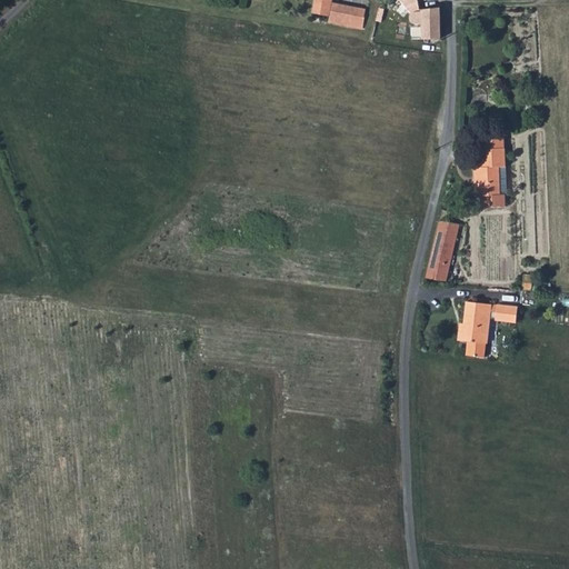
[(422,38),(440,38),(439,6),(435,7),(432,0),(396,0),(391,7),(395,9),(392,13),(380,10),(378,17),(390,20),(390,27),(401,26),(406,31),(409,32),(413,33),(418,33),(422,32),(422,38)]
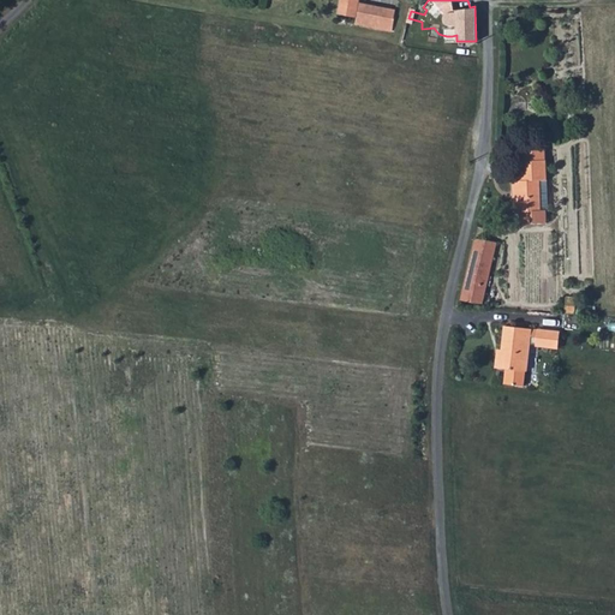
[(360,3),(357,23),(390,30),(395,10),(360,3)]
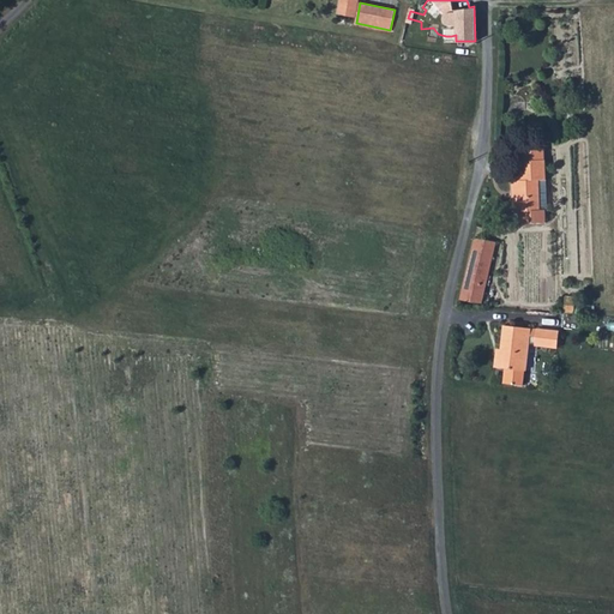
[(357,8),(337,5),(336,12),(355,16),(357,8)]
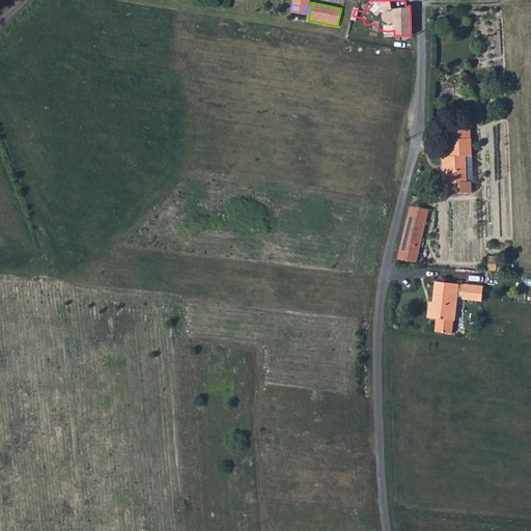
[(443,155),(443,182),(465,180),(464,155),(470,154),(469,135),(468,127),(447,128),(447,138),(445,138),(446,146),(446,155),(443,155)]
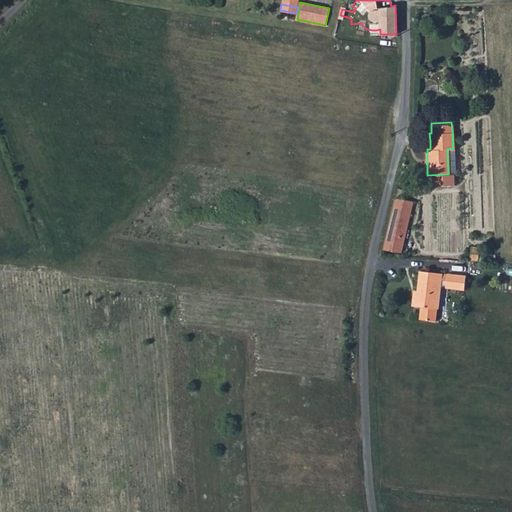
[(394,198),(382,248),(400,251),(412,201),(394,198)]
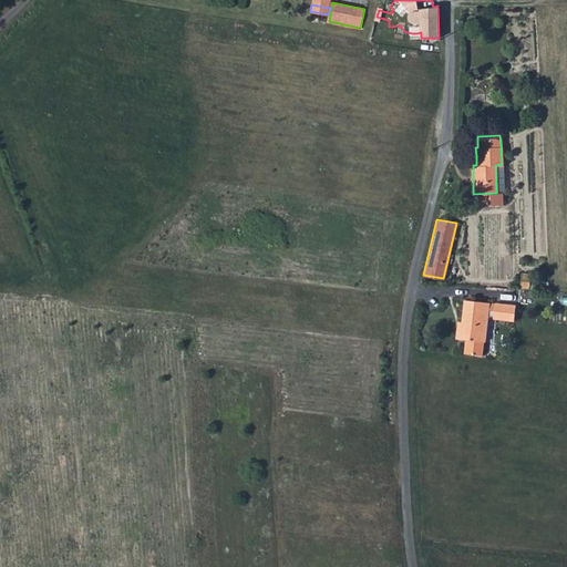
[(504,271),(495,270),(494,284),(503,285),(504,271)]
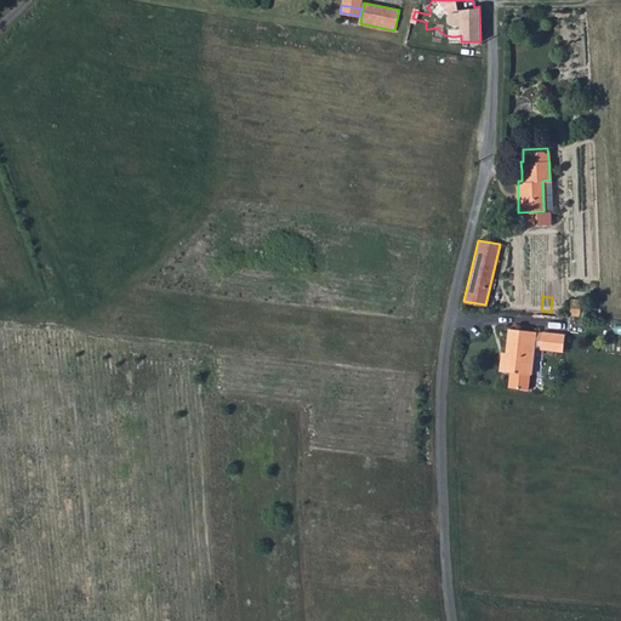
[(507,371),(506,386),(525,387),(527,374),(529,374),(531,346),(539,346),(539,348),(560,351),(563,334),(540,331),(539,339),(533,337),(533,331),(507,328),(506,342),(503,357),(500,357),(497,370),(507,371)]
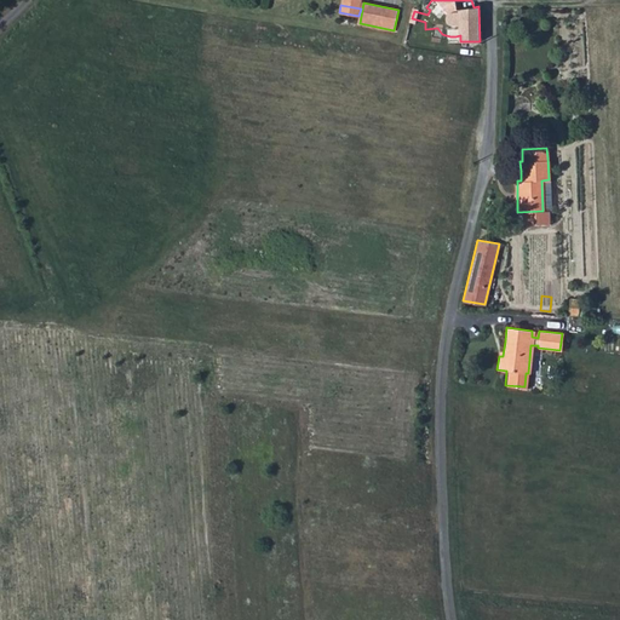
All buildings are outlined.
